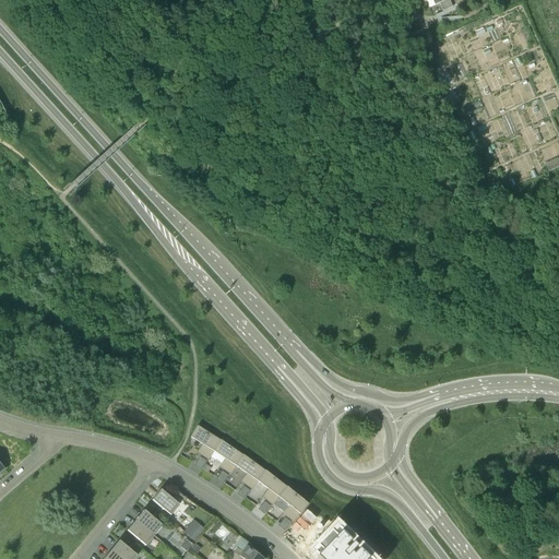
[(433,0),(436,6),(440,3),(443,11),(458,6),(460,10),(463,8),(462,4),(471,0),(433,0)]
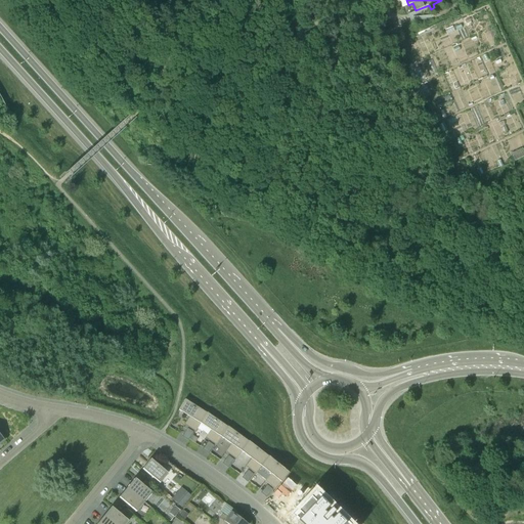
[(515,161),(523,157),(523,150),(523,149),(512,155),(515,161)]
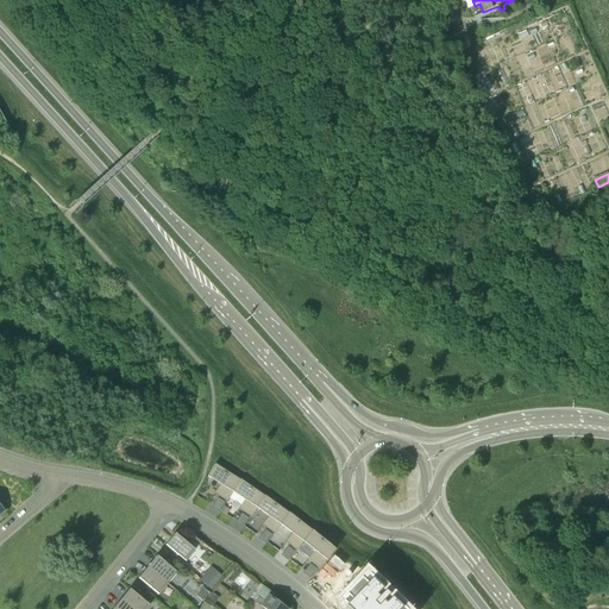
[(214,465),(207,477),(220,484),(214,494),(215,494),(217,491),(220,494),(218,496),(227,502),(233,493),(233,491),(240,481),(239,479),(239,481),(214,465)]
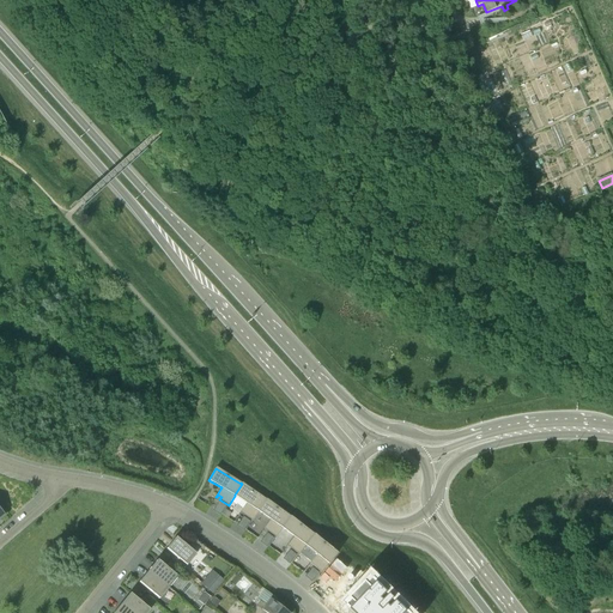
[(242,484),(235,495),(235,496),(246,503),(240,513),(241,513),(243,510),(246,511),(244,515),(253,521),(259,511),(267,499),(266,499),(242,484)]
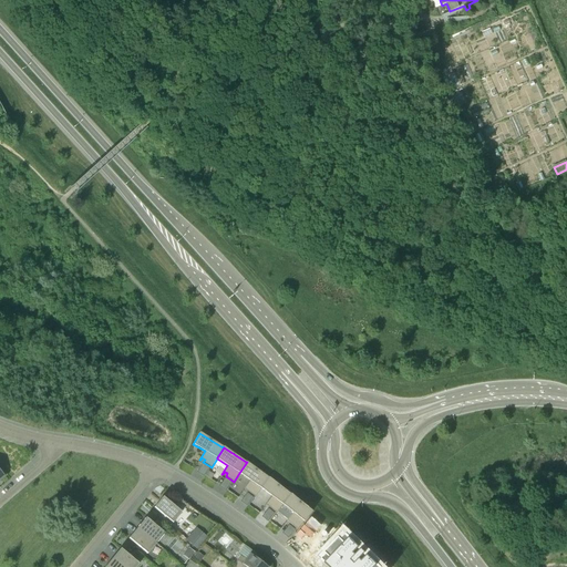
[(247,462),(239,473),(250,481),(244,488),(245,490),(246,486),(249,488),(247,492),(255,497),(261,488),(269,477),(268,477),(268,478),(247,462)]
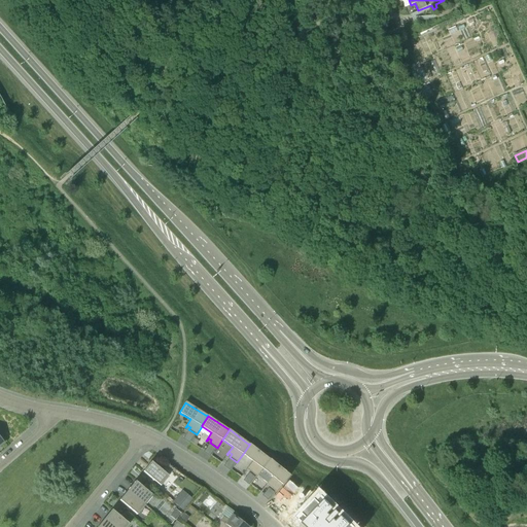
[(250,444),(243,454),(252,461),(247,469),(249,466),(252,468),(250,471),(256,477),(257,476),(259,475),(262,469),(262,468),(270,459),(264,455),(250,444)]
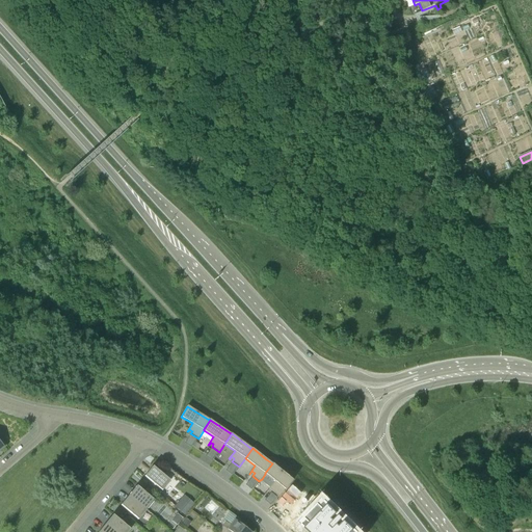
[(265,474),(262,479),(271,486),(273,488),(271,491),(278,497),(286,488),(289,485),(292,480),(272,463),(265,473),(265,474)]
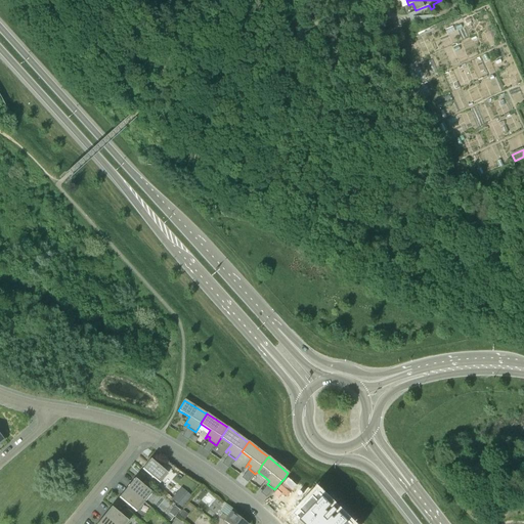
[(143,468),(142,469),(160,483),(168,474),(150,460),(143,469),(143,468)]
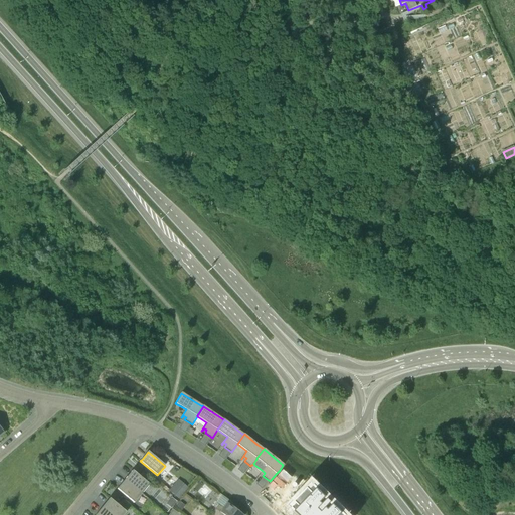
[(128,475),(129,476),(125,481),(142,494),(149,484),(133,471),(131,474),(130,473),(128,475)]
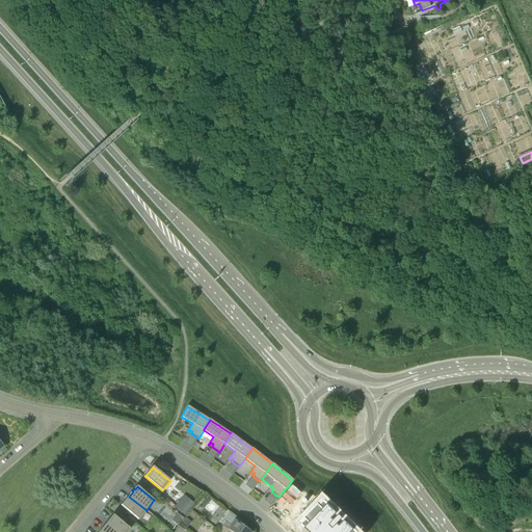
[(121,505),(138,520),(147,510),(129,497),(124,503),(123,503),(121,505)]
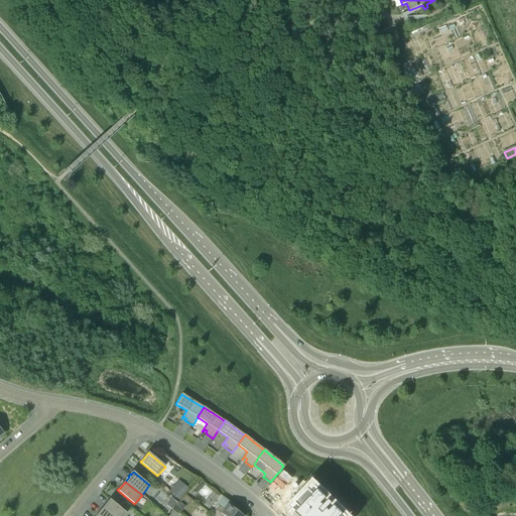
[(169,491),(179,499),(185,492),(176,484),(169,491)]
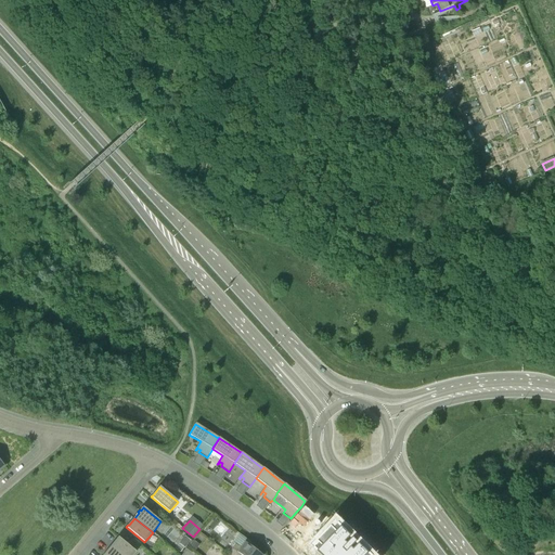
[(318,540),(312,545),(315,549),(314,549),(320,554),(372,554),(361,544),(360,544),(359,542),(355,539),(352,537),(353,537),(340,524),(339,525),(336,521),(331,526),(332,527),(318,541),(318,540)]
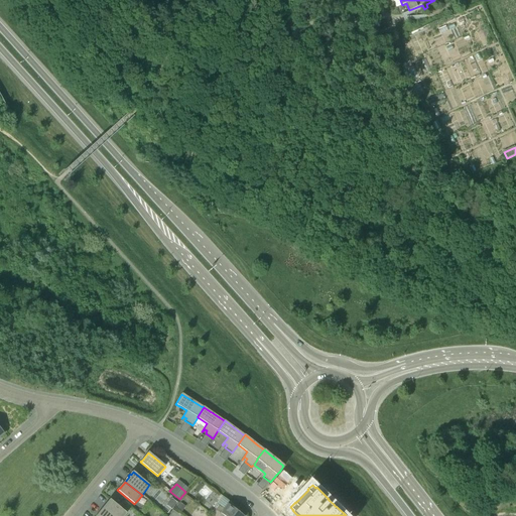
[(166,504),(172,509),(177,502),(172,498),(166,504)]
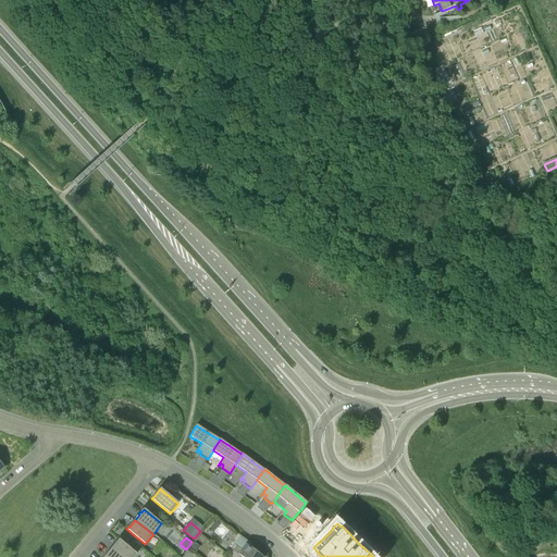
[(114,545),(111,549),(119,556),(134,556),(136,554),(119,540),(116,542),(115,542),(113,544),(114,545)]
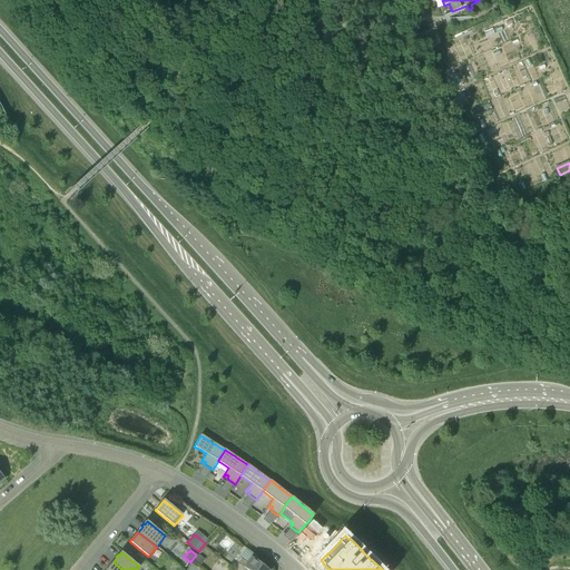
[(234,569),(235,569),(268,569),(261,563),(263,561),(253,554),(246,562),(241,559),(234,569)]
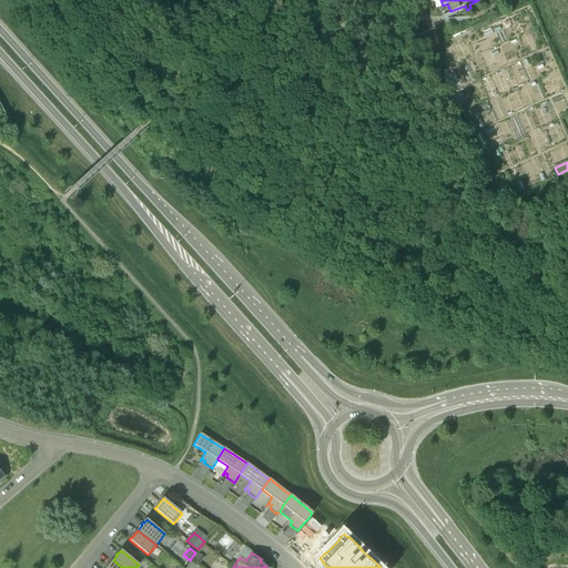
[(195,559),(200,563),(204,557),(199,554),(195,559)]
